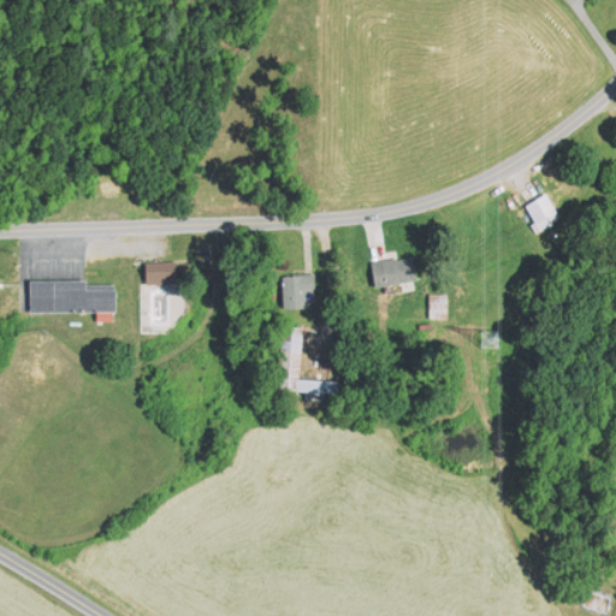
[(116,187),(102,187),(102,197),(116,197),(116,187)]
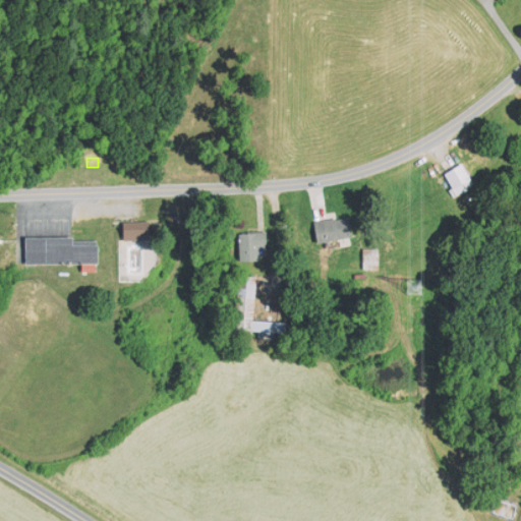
[(462,162),(444,172),(452,187),(449,189),(453,197),(475,185),(462,162)]
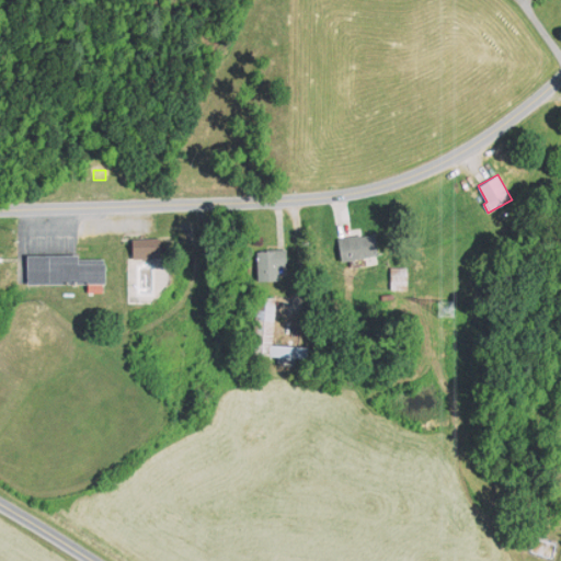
[(357,233),(338,237),(342,261),(378,254),(375,233),(358,236),(357,233)]
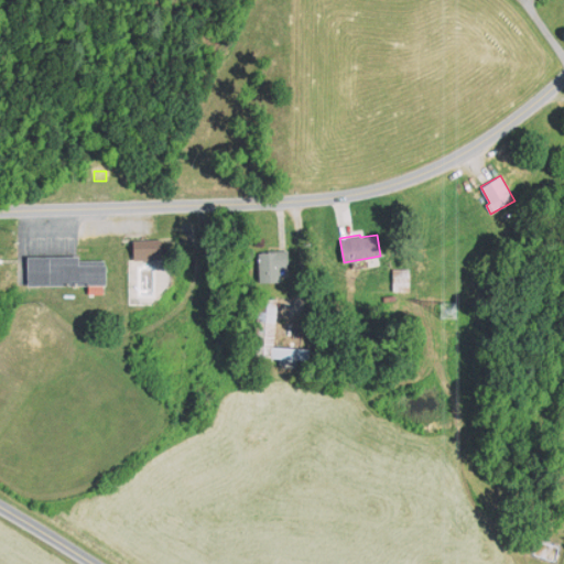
[(132,238),(132,243),(132,250),(132,258),(145,258),(162,258),(162,257),(162,250),(162,238),(154,238),(132,238)]
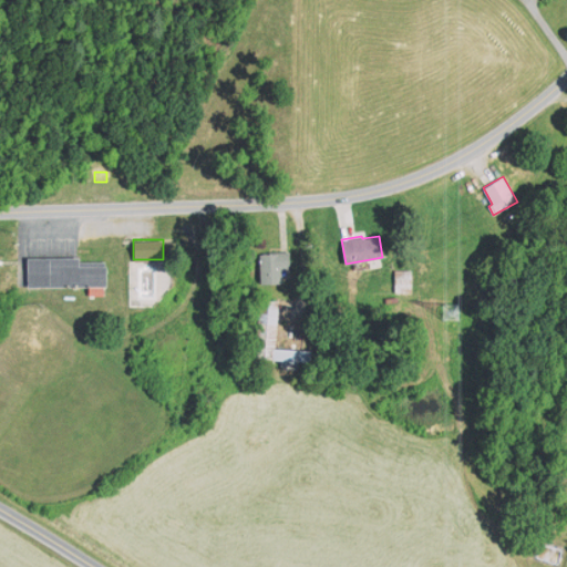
[(288,250),(258,251),(259,284),(280,282),(280,267),(288,267),(288,250)]
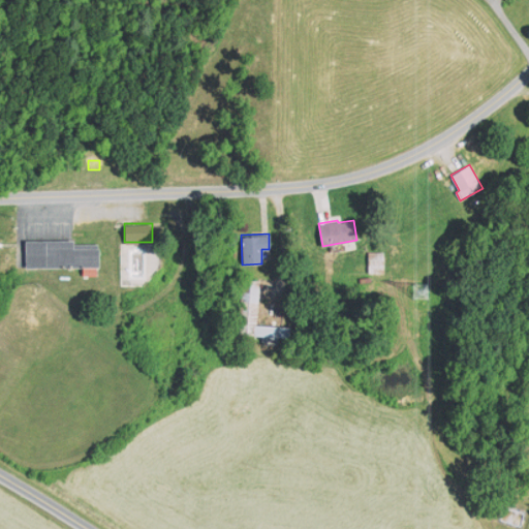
[(73,239),(73,244),(97,244),(97,248),(97,263),(85,263),(26,263),(26,240),(73,239)]
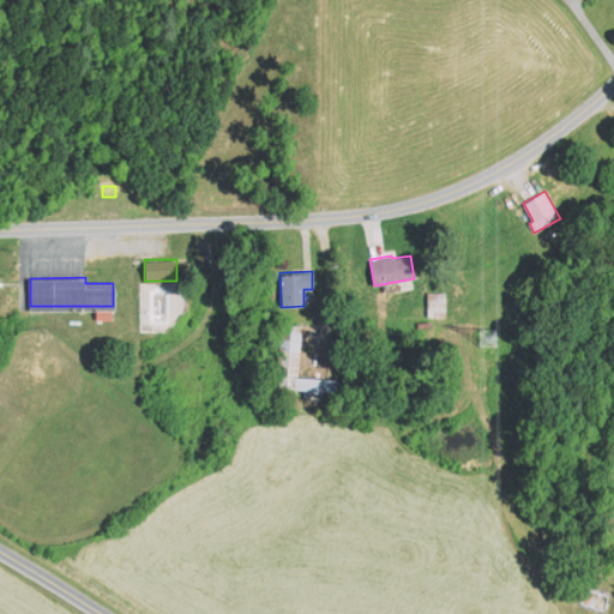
[(427,290),(427,315),(446,315),(446,292),(427,290)]
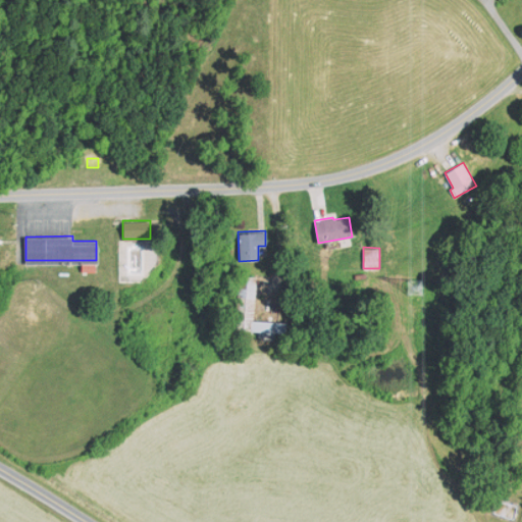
[(256,276),(239,276),(237,331),(258,331),(258,338),(271,338),(271,332),(297,332),(297,320),(255,319),(256,276)]
